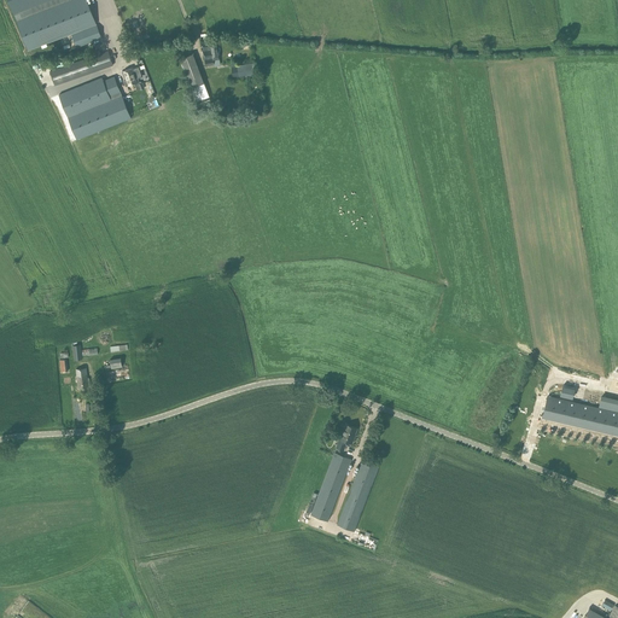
[(69,0),(9,0),(15,15),(17,21),(69,0)]
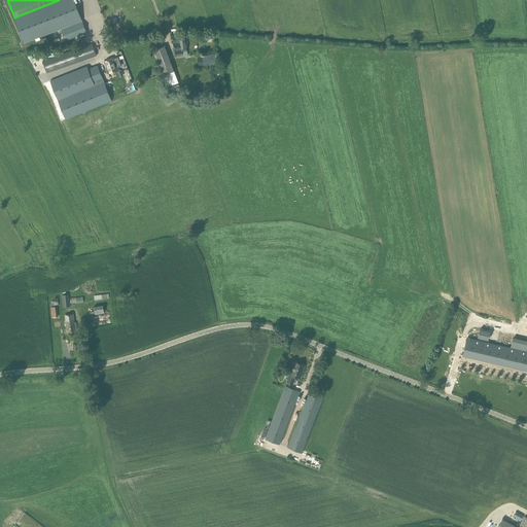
[(82,21),(73,0),(59,0),(14,18),(25,43),(82,21)]
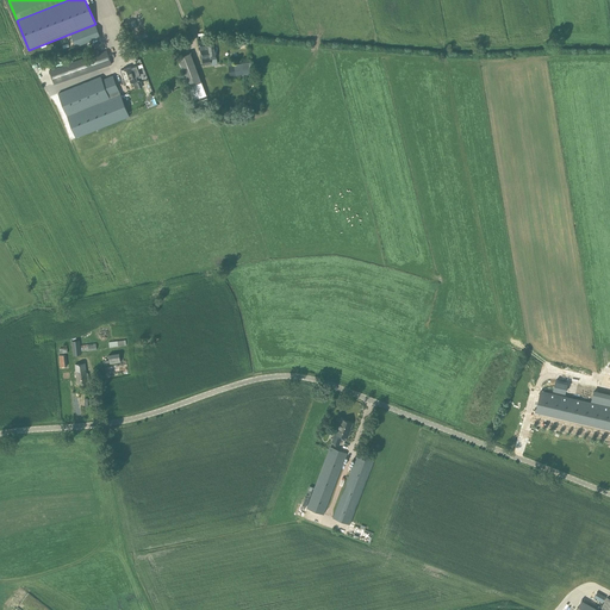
[(100,37),(95,25),(72,35),(76,47),(100,37)]
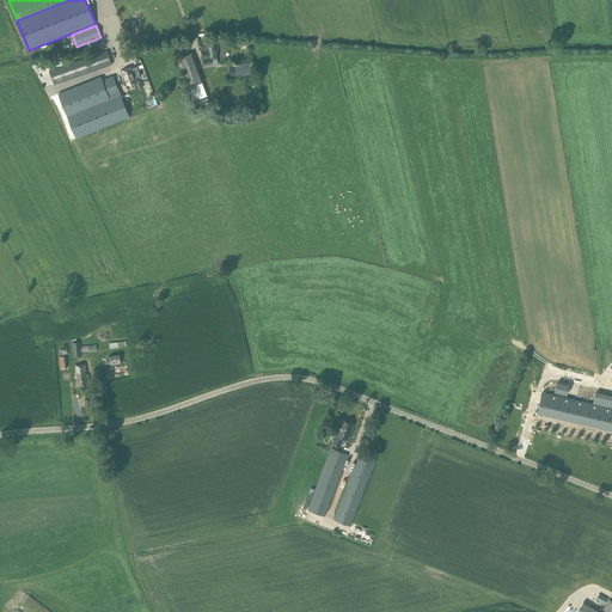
[(208,41),(200,42),(201,50),(210,49),(209,42),(208,41)]
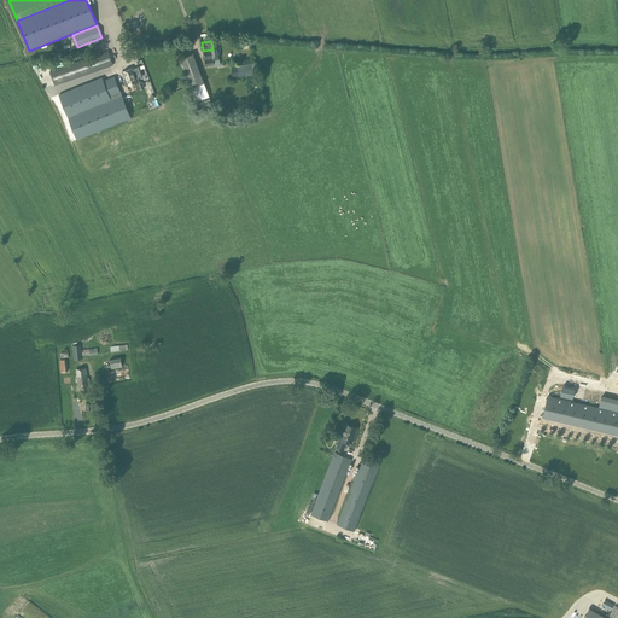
[(213,50),(203,51),(205,60),(214,59),(214,60),(219,59),(216,41),(211,42),(213,50)]
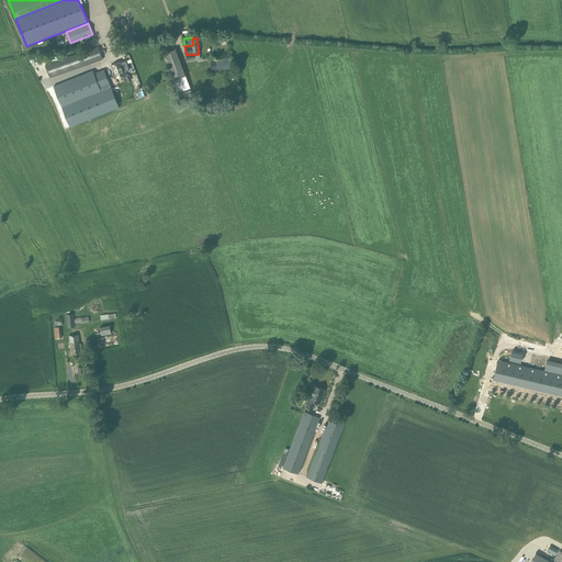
[(45,66),(49,79),(103,60),(98,47),(45,66)]
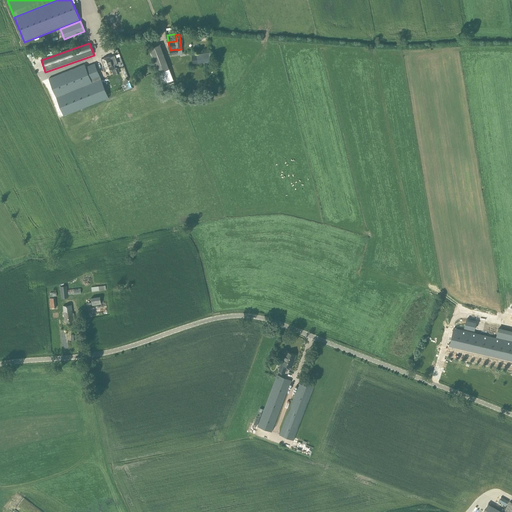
[(160,45),(150,48),(163,84),(173,80),(160,45)]
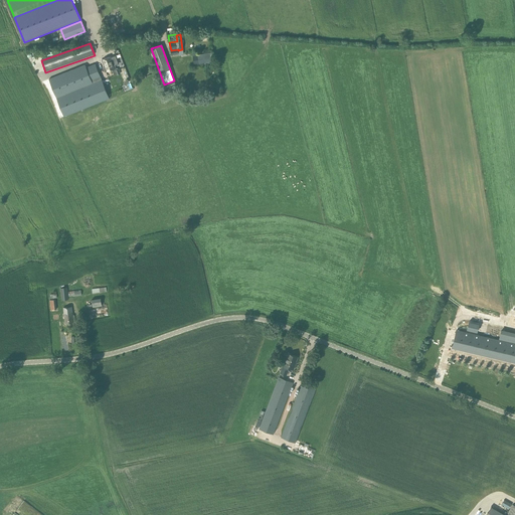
[(214,51),(192,55),(194,65),(215,62),(214,51)]
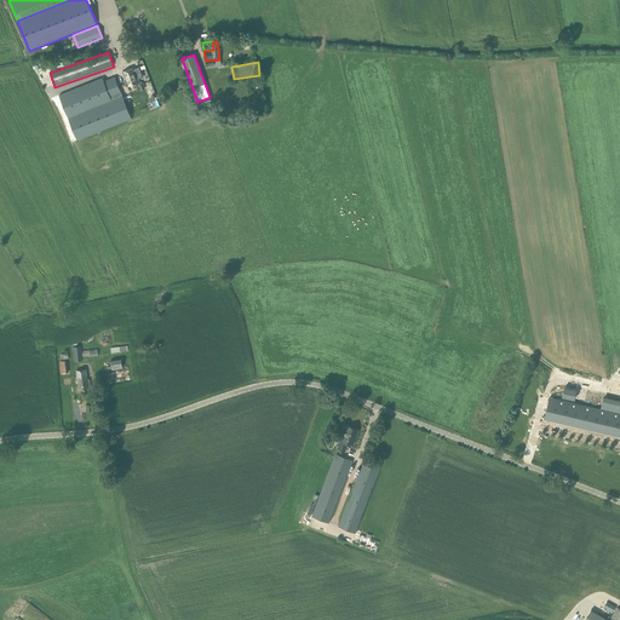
[(127,86),(139,82),(135,68),(122,73),(126,81),(125,81),(126,86),(127,86)]
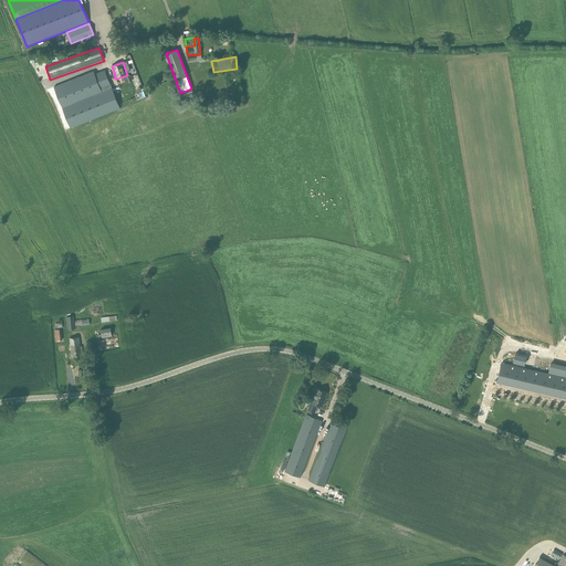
[(197,65),(190,67),(195,81),(201,77),(197,65)]
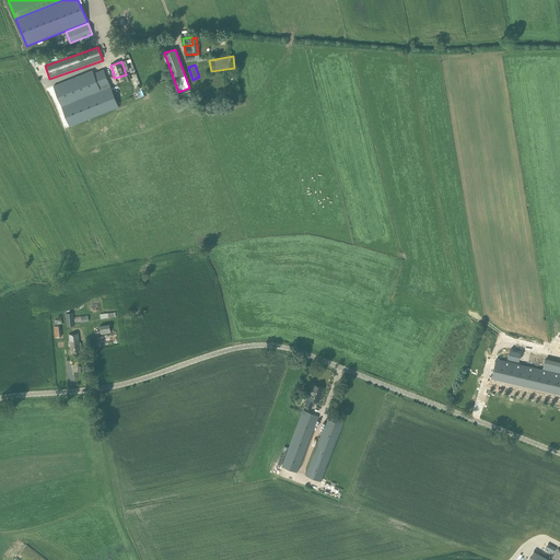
[(108,81),(104,69),(94,73),(92,70),(54,85),(70,127),(82,121),(118,107),(118,106),(108,81)]
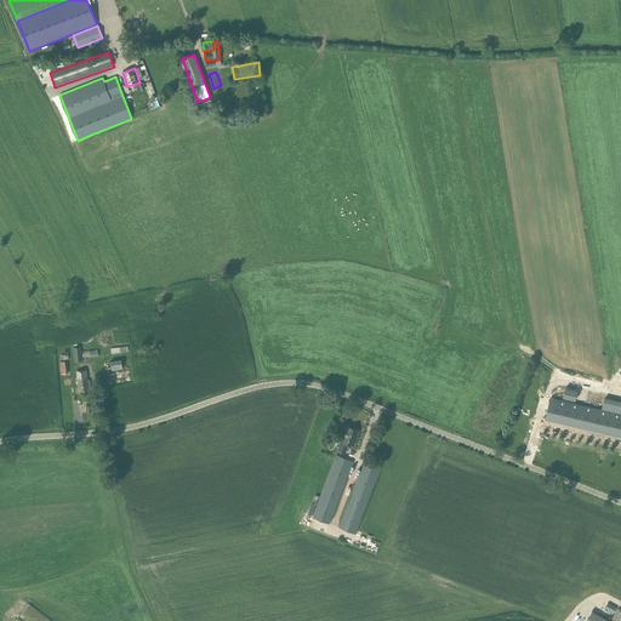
[(74,154),(89,148),(86,142),(80,146),(78,141),(69,144),(74,154)]
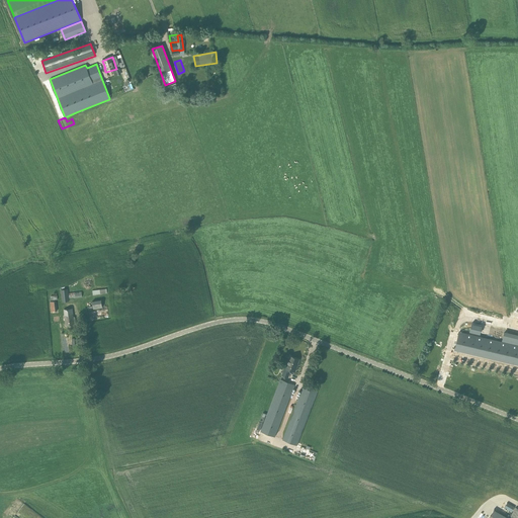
[(61,289),(62,301),(69,300),(69,293),(68,289),(61,289)]
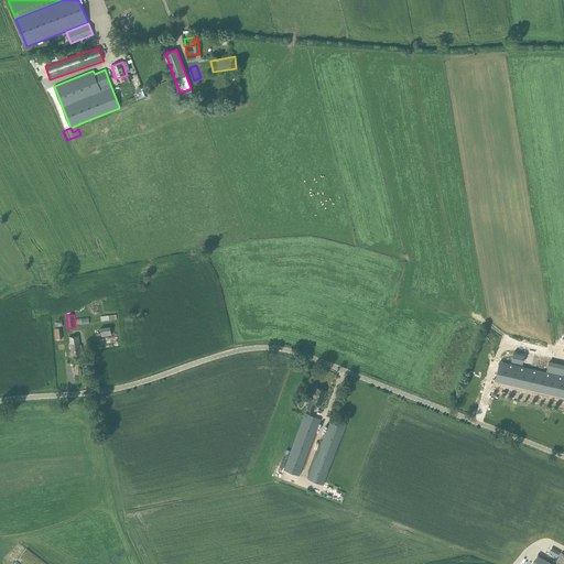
[(110,326),(100,327),(101,336),(112,335),(110,326)]
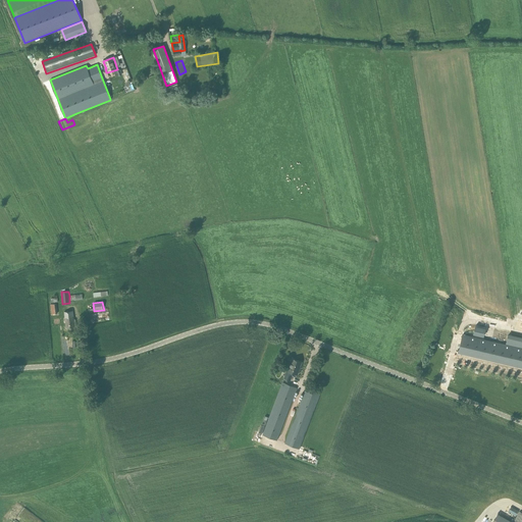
[(55,317),(54,317),(54,321),(55,321),(56,326),(65,324),(64,317),(67,316),(67,317),(73,316),(72,305),(65,305),(66,309),(59,310),(59,312),(54,313),(55,317)]
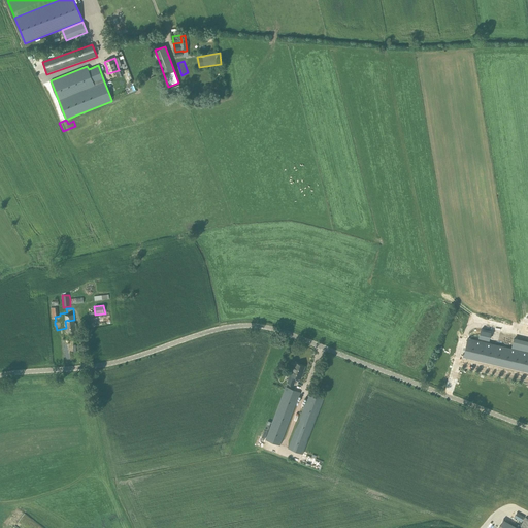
[(527,353),(467,339),(464,353),(463,359),(527,373),(527,353)]
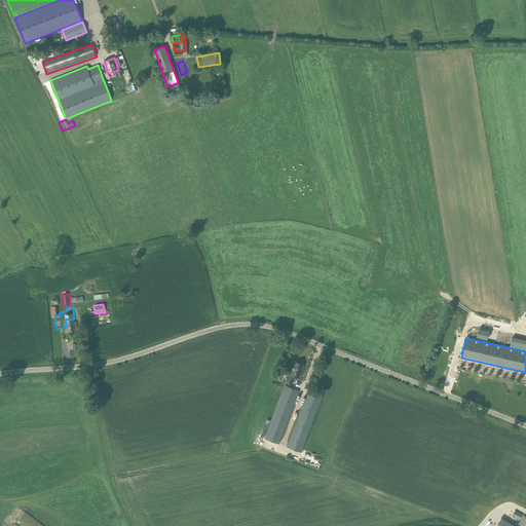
[(525,341),(510,338),(509,344),(525,347),(525,341)]
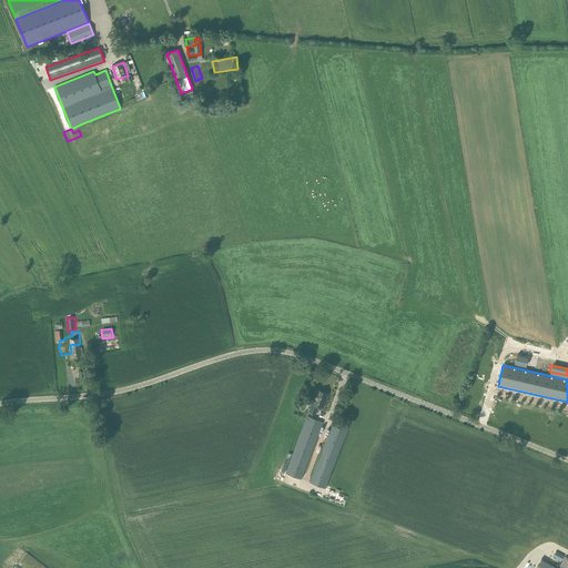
[(323,408),(324,408),(327,399),(326,398),(328,393),(317,389),(314,398),(313,398),(308,412),(316,415),(318,409),(322,411),(323,408)]
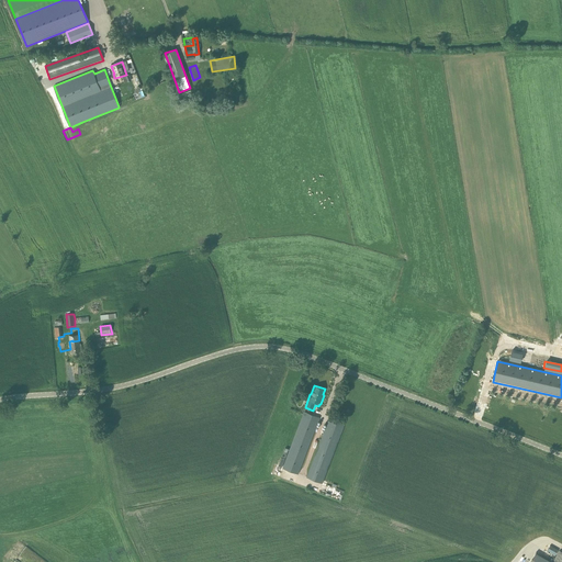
[(303,416),(282,469),(299,474),(321,418),(305,412),(304,413),(302,412),(301,415),(303,416)]
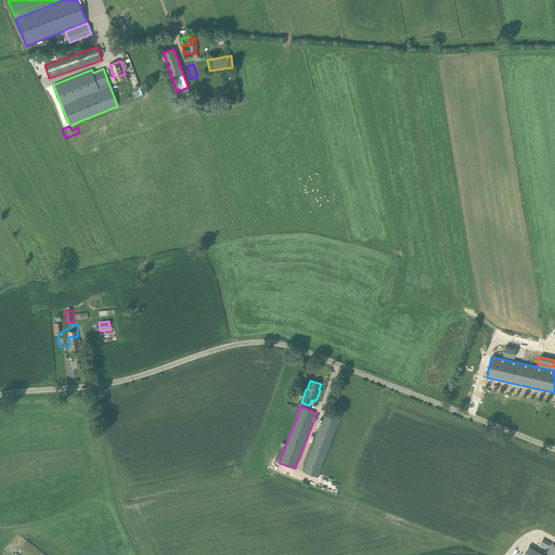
[(324,415),(302,472),(319,478),(340,422),(324,415)]
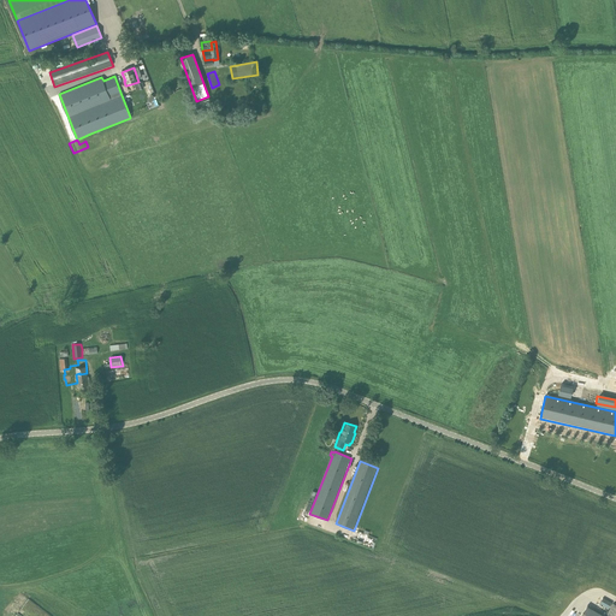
[(604,615),(587,606),(581,615),(615,615),(615,605),(614,604),(610,610),(606,615),(604,615)]
